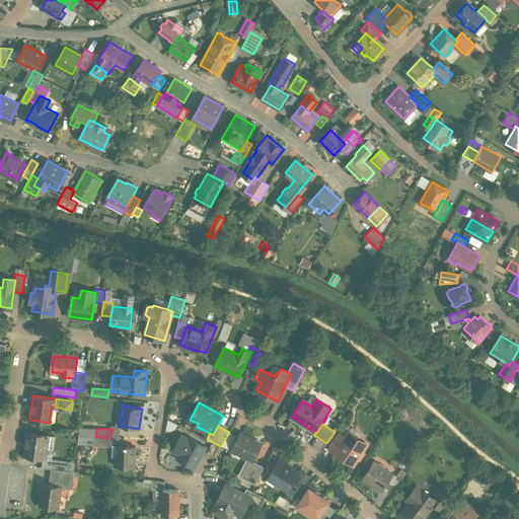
[(49,435),(27,432),(23,455),(45,459),(46,459),(46,458),(47,449),(45,448),(46,435),(49,436),(49,435)]
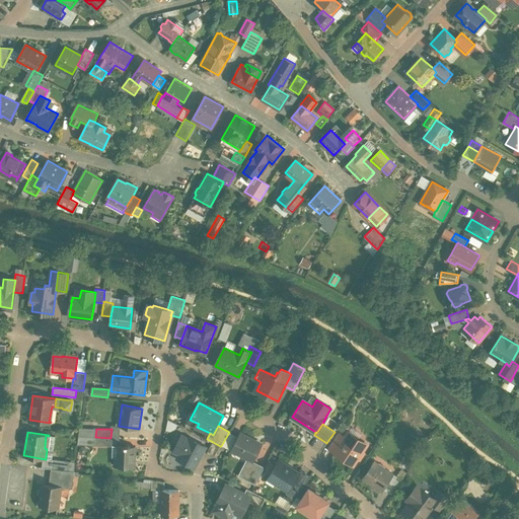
[(262,444),(241,434),(232,450),(233,451),(234,449),(240,453),(240,454),(252,461),(262,444)]
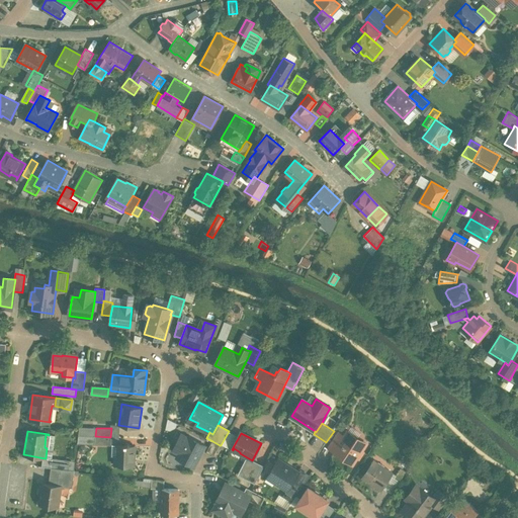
[(188,437),(181,434),(173,450),(179,453),(177,458),(193,467),(200,454),(201,454),(206,445),(188,436),(188,437)]
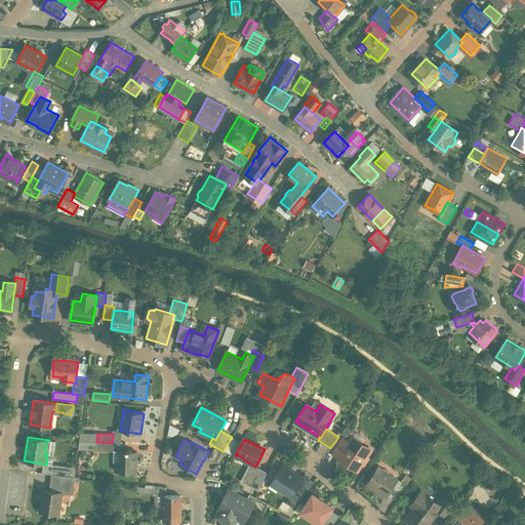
[(341,440),(333,453),(340,457),(349,445),(341,440)]
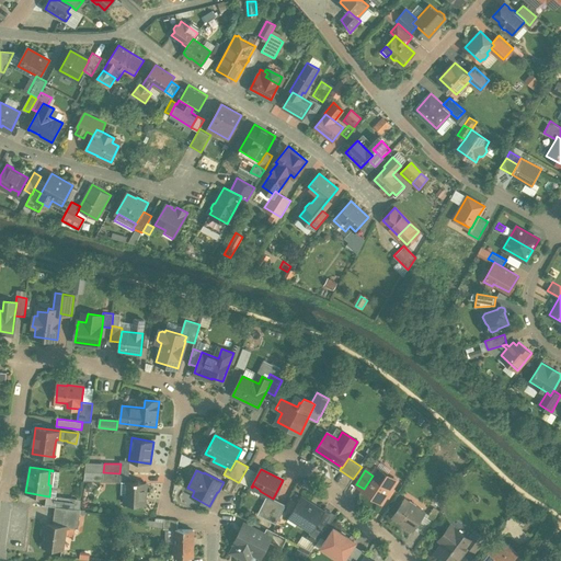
[(103,472),(86,472),(84,481),(103,481),(103,472)]
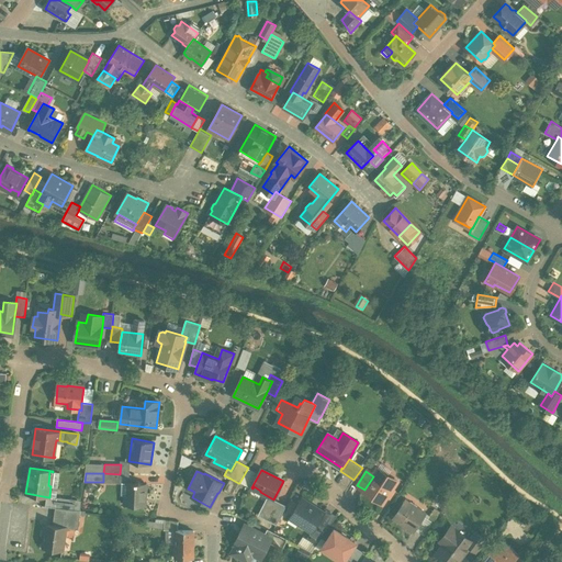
[(120,474),(103,473),(103,482),(120,483),(120,474)]
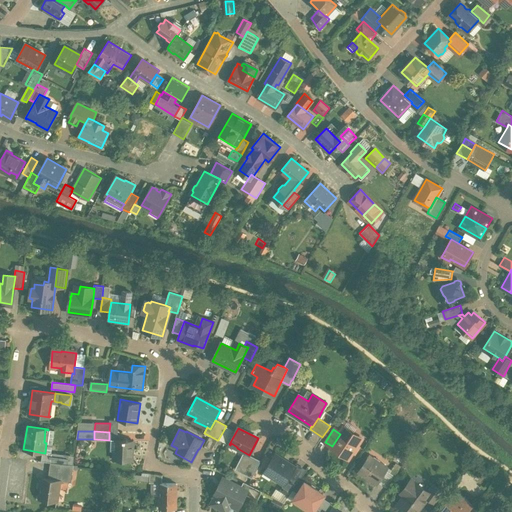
[(345,437),(340,434),(332,446),(349,458),(353,452),(356,453),(360,447),(357,445),(361,439),(349,431),(345,437)]
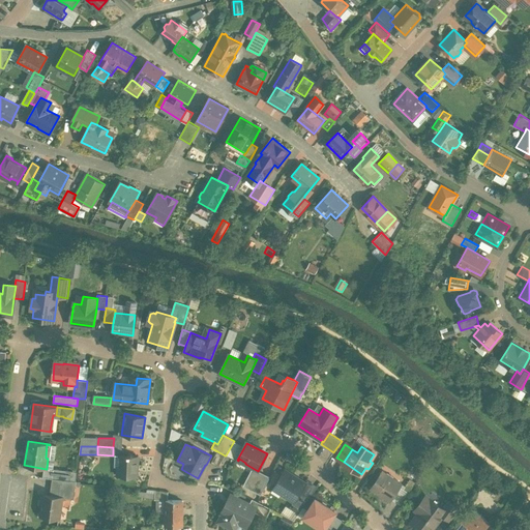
[(217,451),(211,463),(218,467),(225,455),(217,451)]
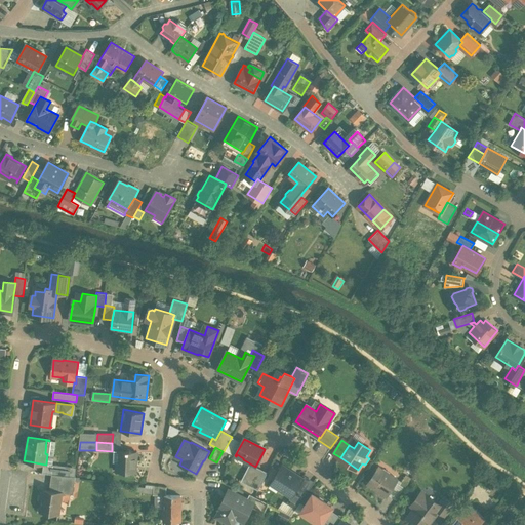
[(137,451),(118,451),(117,462),(117,471),(136,472),(137,451)]
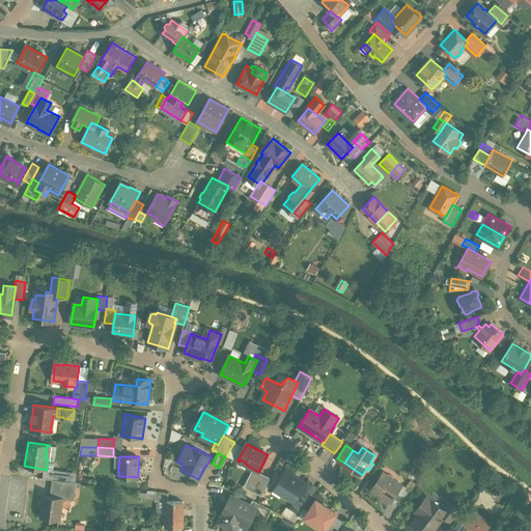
[(72,472),(54,470),(47,469),(47,470),(46,470),(45,478),(53,479),(56,480),(71,481),(72,472)]
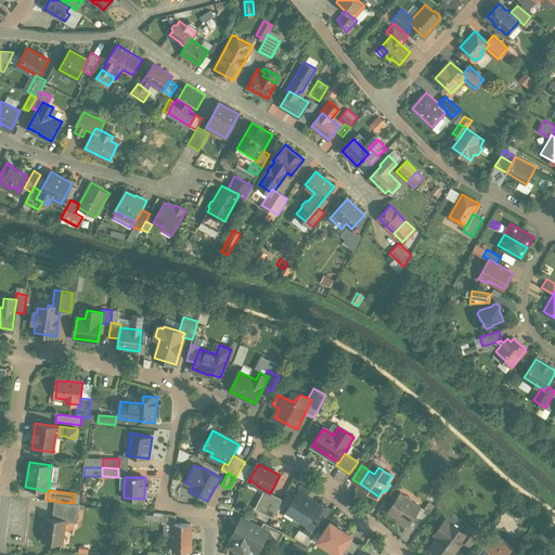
[(298,492),(286,512),(308,525),(308,526),(313,517),(320,507),(308,499),(308,498),(298,492)]
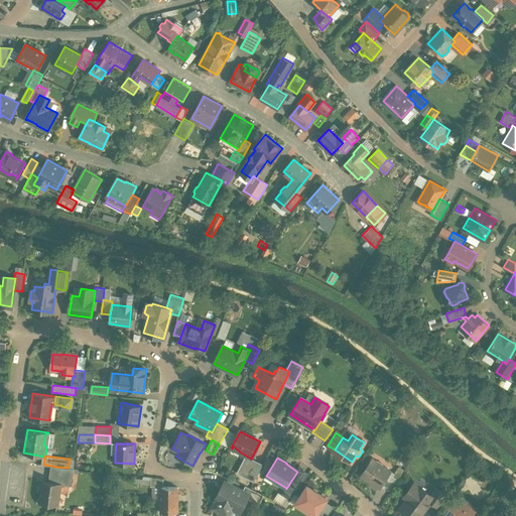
[(262,467),(246,459),(239,474),(238,473),(237,473),(254,482),(262,467)]
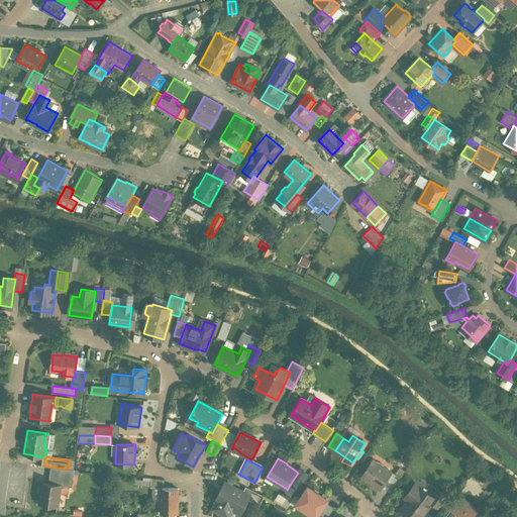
[(392,472),(373,459),(362,477),(381,490),(392,472)]
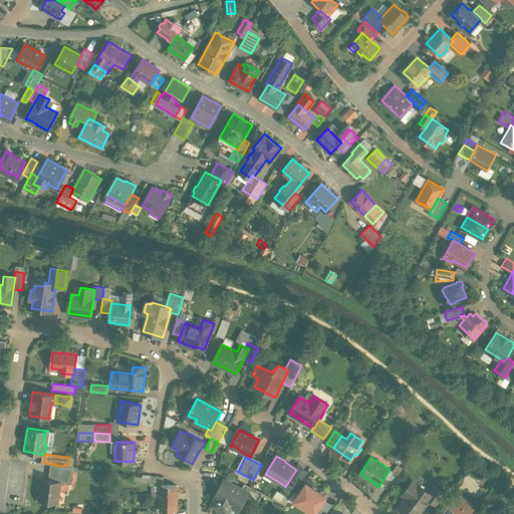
[(68,466),(54,465),(53,473),(73,476),(74,467),(68,466)]
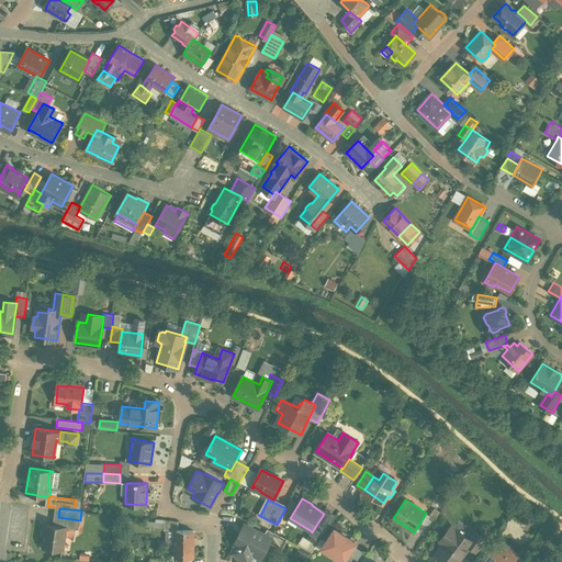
[(435,508),(428,519),(433,523),(440,512),(435,508)]
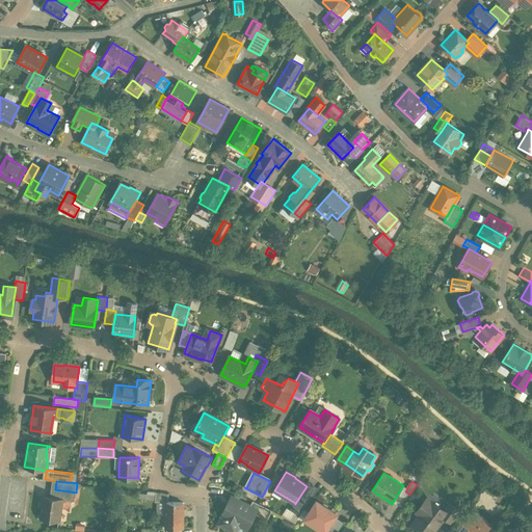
[(169,494),(156,493),(156,496),(157,496),(156,501),(155,502),(167,502),(168,502),(169,494)]
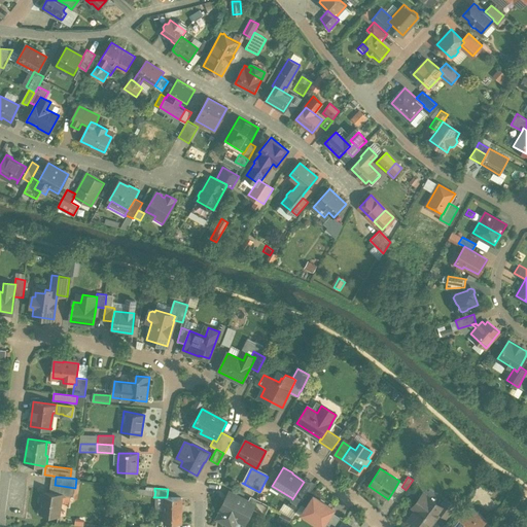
[(63,494),(44,491),(42,504),(41,504),(40,514),(59,517),(61,505),(62,505),(63,494)]
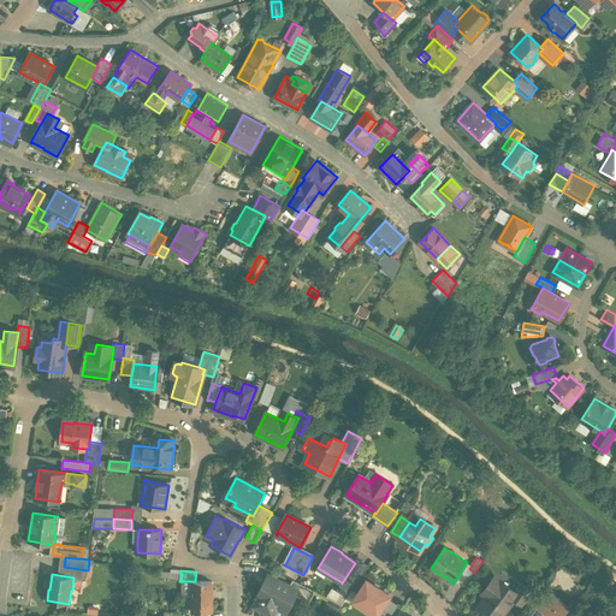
[(357,581),(348,574),(342,584),(342,582),(337,591),(348,597),(357,581)]
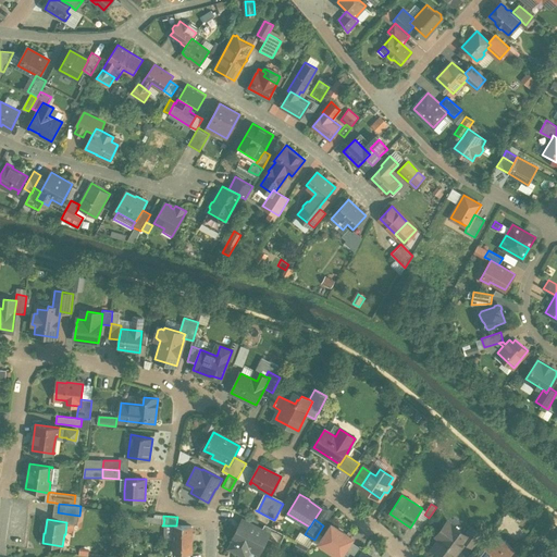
[(262,531),(243,520),(239,525),(240,525),(238,530),(237,530),(233,540),(234,541),(231,548),(240,554),(245,546),(260,554),(268,537),(270,534),(262,531)]
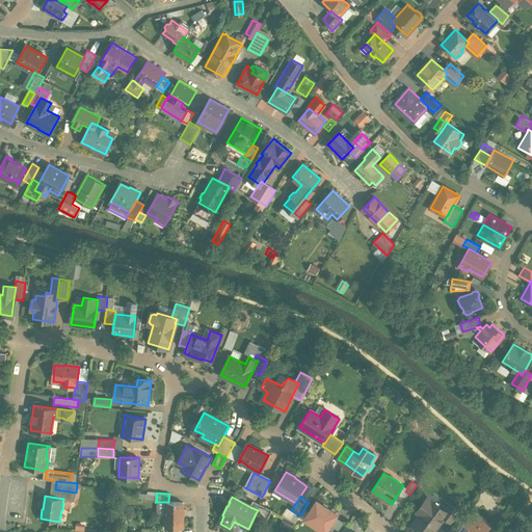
[(428,498),(417,512),(421,515),(414,525),(422,531),(433,531),(440,524),(439,523),(443,516),(441,514),(444,510),(428,498)]
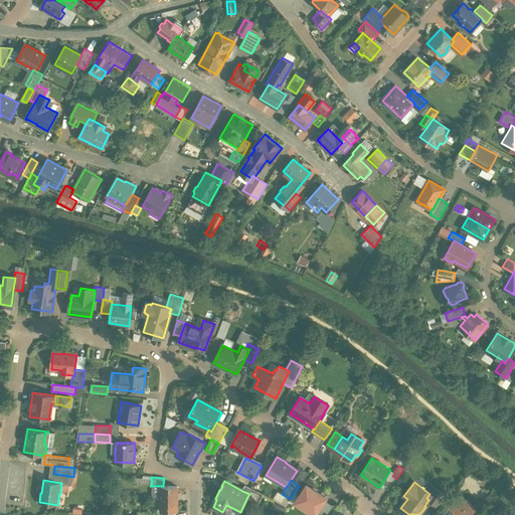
[(264,494),(245,485),(242,491),(249,494),(247,497),(260,503),(264,494)]
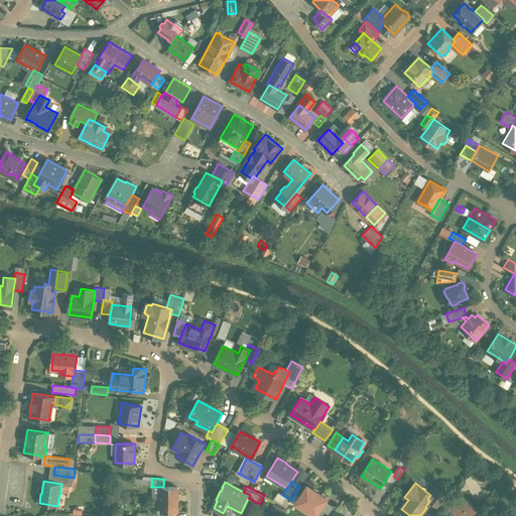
[(163,487),(162,487),(161,500),(177,500),(178,488),(163,487)]
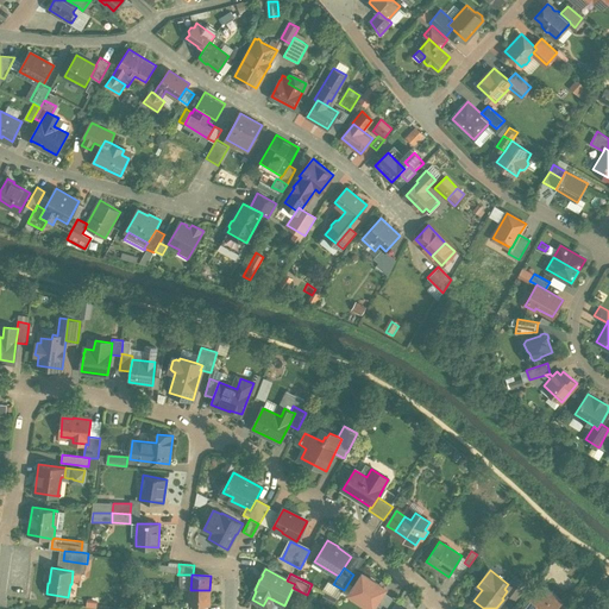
[(363,575),(350,594),(374,608),(375,608),(382,608),(376,604),(377,602),(384,591),(385,589),(363,575)]
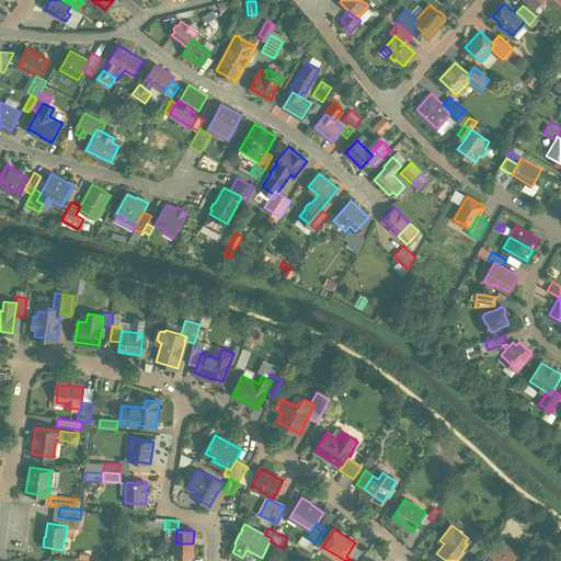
[(487,539),(474,529),(468,538),(465,542),(467,545),(477,552),(487,539)]
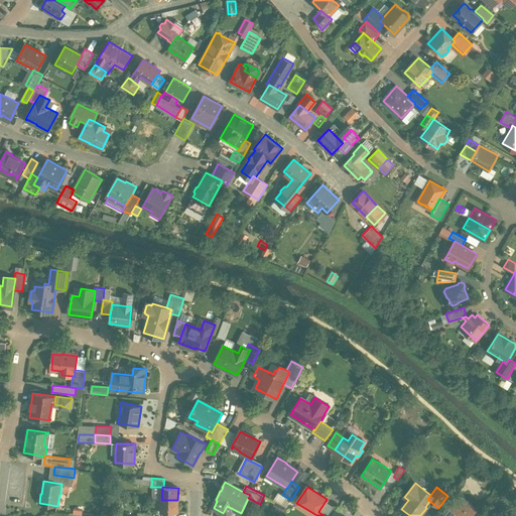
[(460,496),(449,508),(457,514),(455,515),(470,515),(477,508),(460,496)]
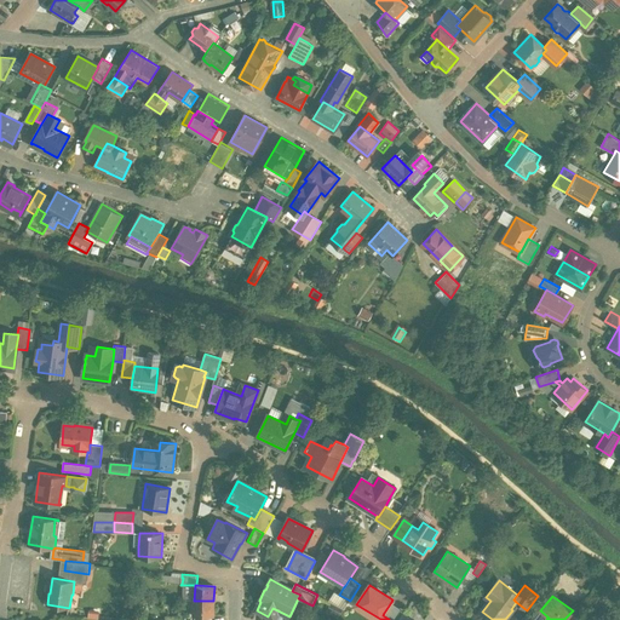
[(213,601),(194,601),(194,615),(213,616),(213,601)]
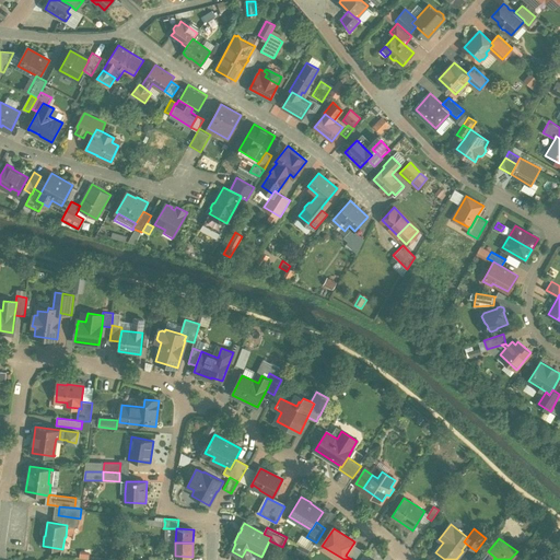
[(360,559),(365,552),(353,544),(347,553),(357,559),(360,559)]
